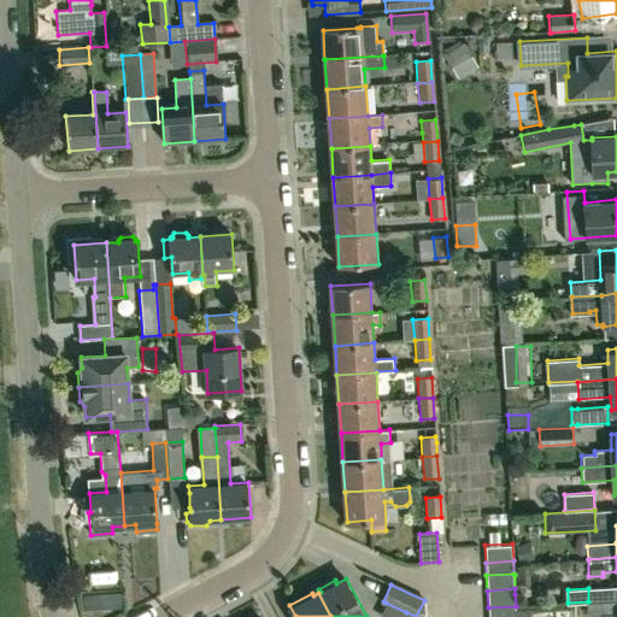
[(616,600),(597,600),(595,615),(616,615),(616,600)]
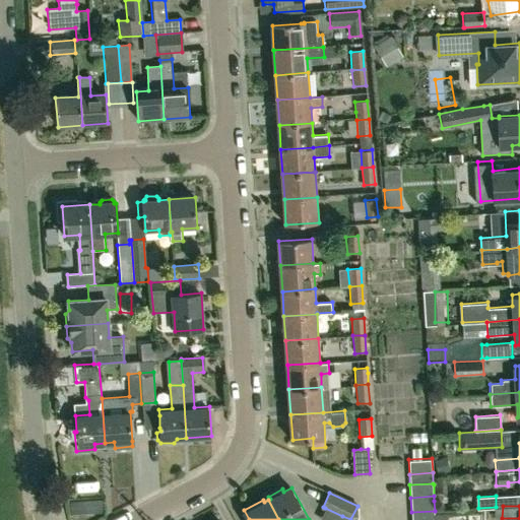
[(435,511),(411,512),(411,519),(435,519),(435,513),(435,511)]
